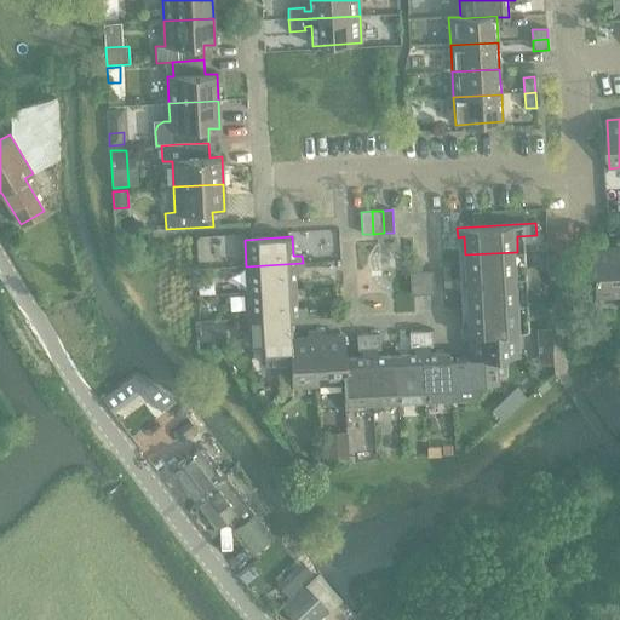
[(619,241),(619,247),(592,248),(595,298),(619,297),(619,241)]
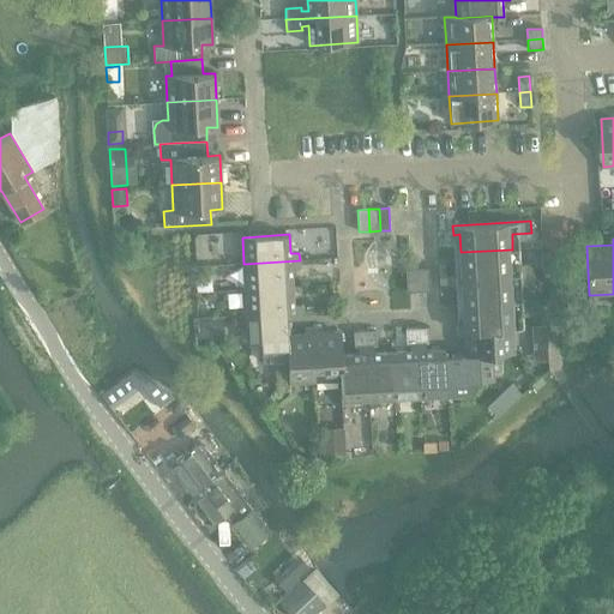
[(512,250),(461,252),(462,278),(534,275),(533,264),(513,265),(512,250)]
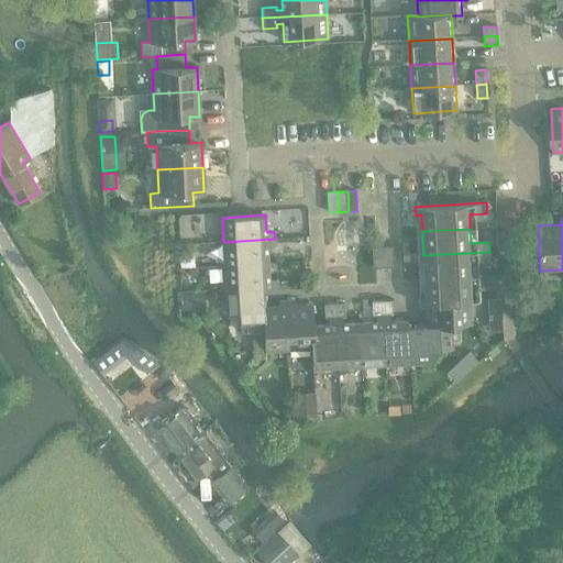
[(275,239),(223,242),(224,265),(268,263),(267,246),(275,245),(275,239)]
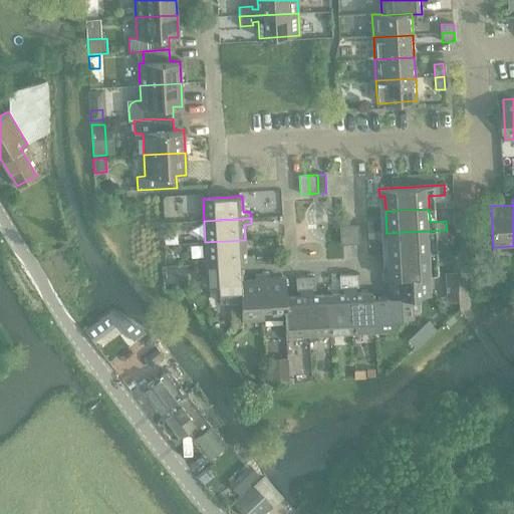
[(339,226),(340,235),(349,235),(349,225),(339,226)]
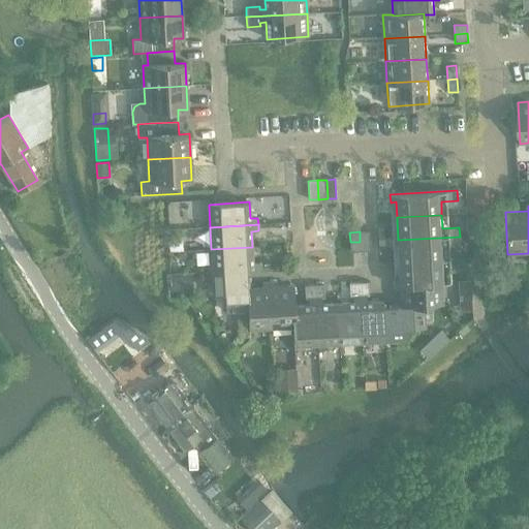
[(369,231),(360,231),(360,242),(370,241),(369,231)]
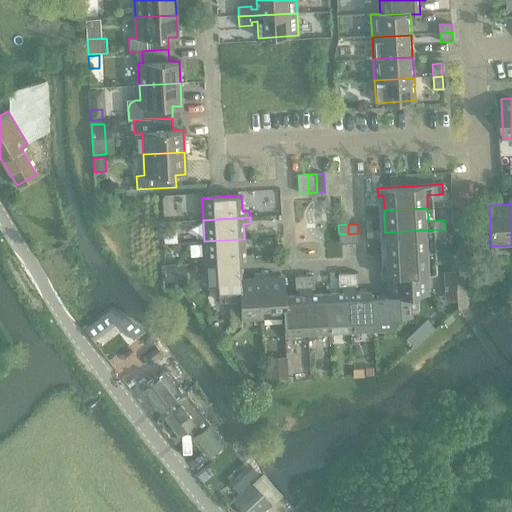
[(445,229),(385,232),(386,254),(436,252),(435,250),(430,250),(429,238),(445,237),(445,229)]
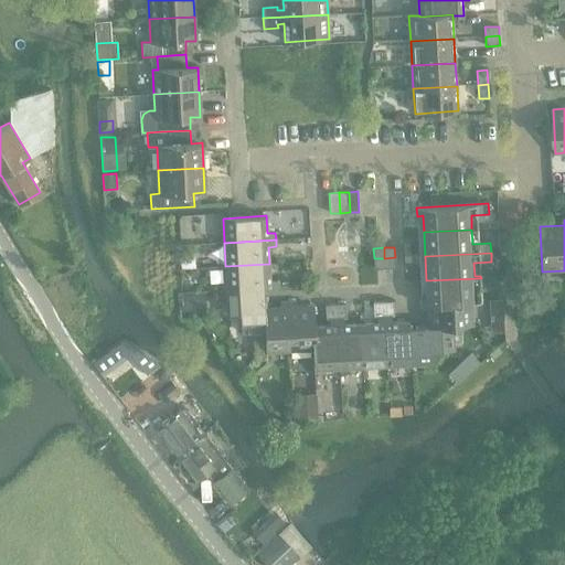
[(395,257),(384,258),(385,268),(395,268),(395,257)]
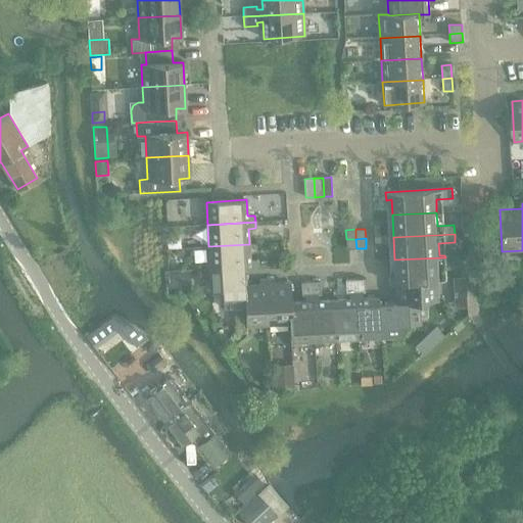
[(355,239),(346,239),(346,249),(357,248),(355,239)]
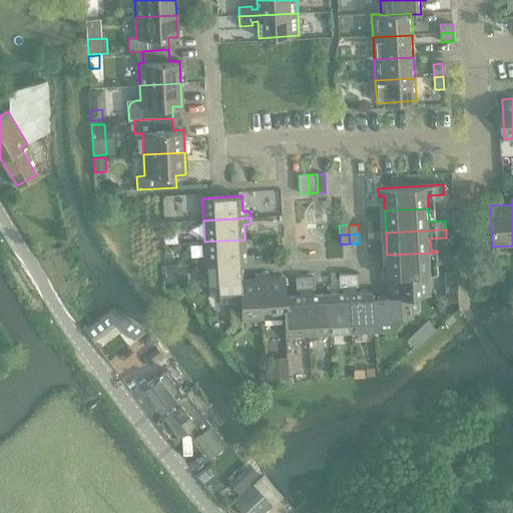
[(244,239),(204,241),(205,265),(239,263),(252,262),(252,254),(245,255),(244,239)]
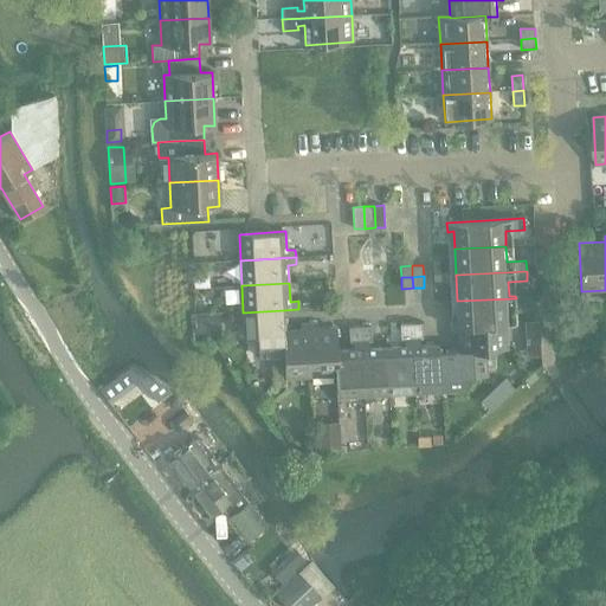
[(451,317),(452,324),(458,324),(517,321),(516,298),(457,301),(458,317),(451,317)]
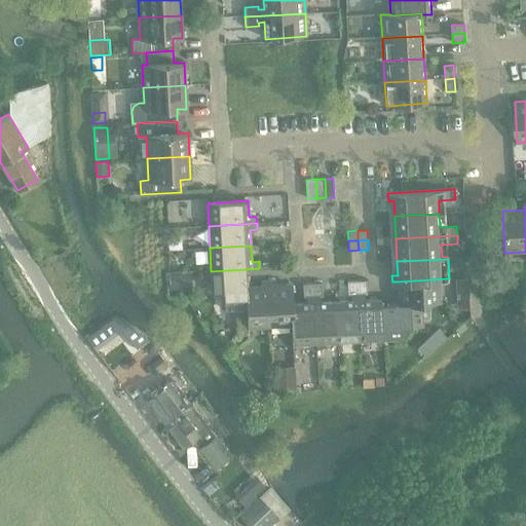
[(246,269),(211,271),(213,293),(224,293),(224,309),(247,308),(246,288),(247,287),(246,269)]
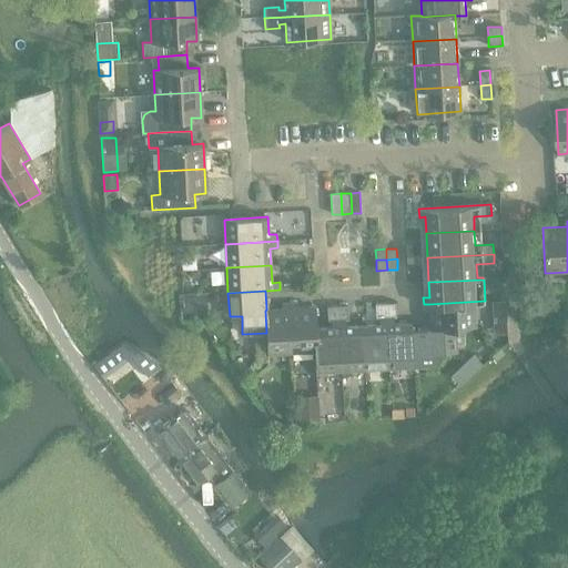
[(205,294),(183,294),(183,312),(206,312),(205,294)]
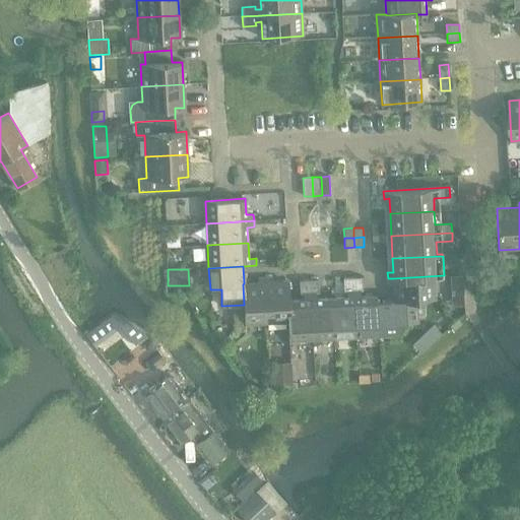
[(444,275),(393,278),(388,278),(388,280),(389,280),(389,284),(394,283),(395,301),(395,302),(416,300),(416,301),(435,300),(434,278),(444,277),(444,275)]
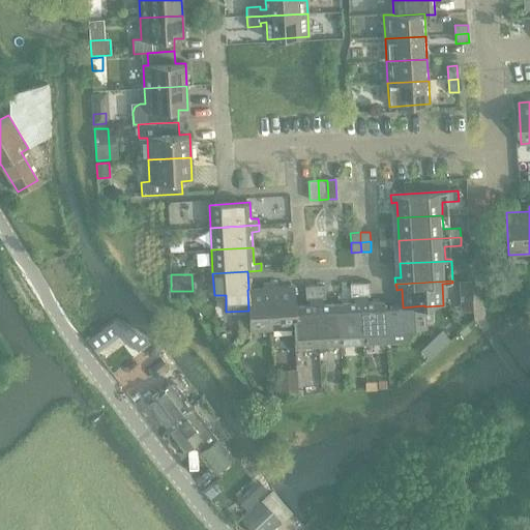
[(472,282),(460,282),(461,297),(473,297),(472,282)]
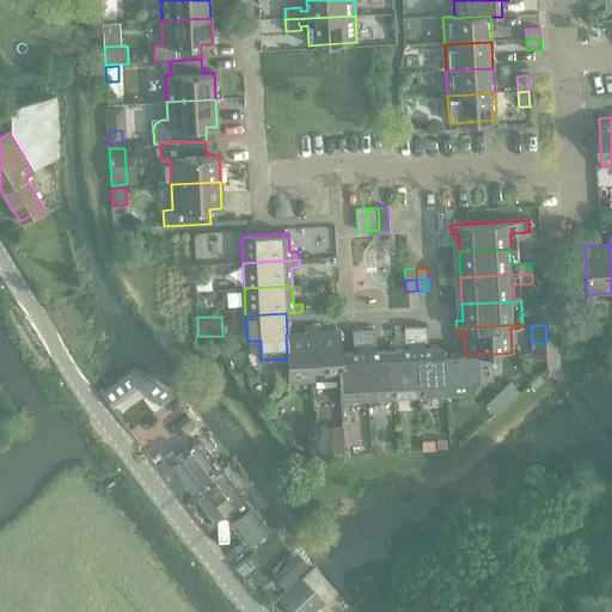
[(320,326),(312,328),(314,380),(340,379),(341,379),(340,354),(341,354),(340,331),(320,332),(320,326)]
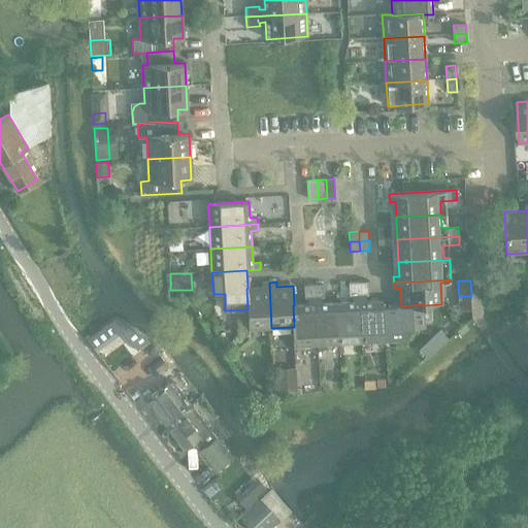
[(353,302),(337,303),(339,343),(362,342),(358,282),(349,283),(350,296),(353,296),(353,302)]
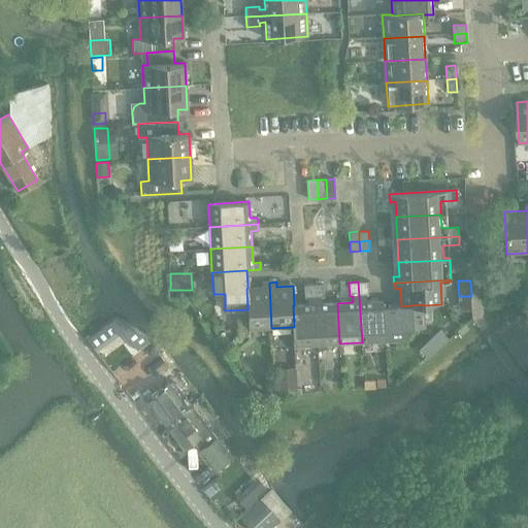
[(367,282),(358,282),(362,342),(385,340),(383,306),(383,300),(365,301),(365,295),(368,295),(367,282)]
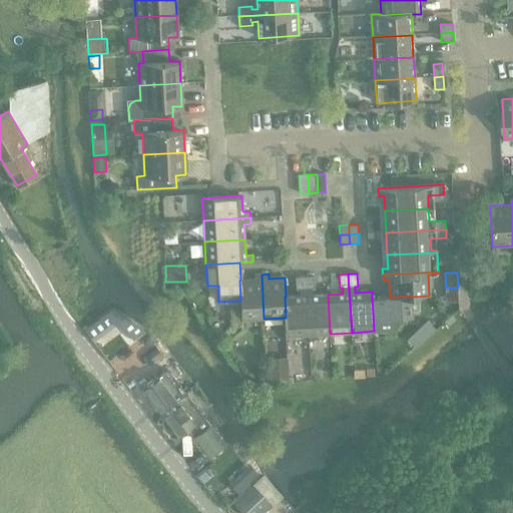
[(240,301),(241,320),(264,319),(262,275),(254,275),(254,280),(240,280),(239,281),(240,301)]
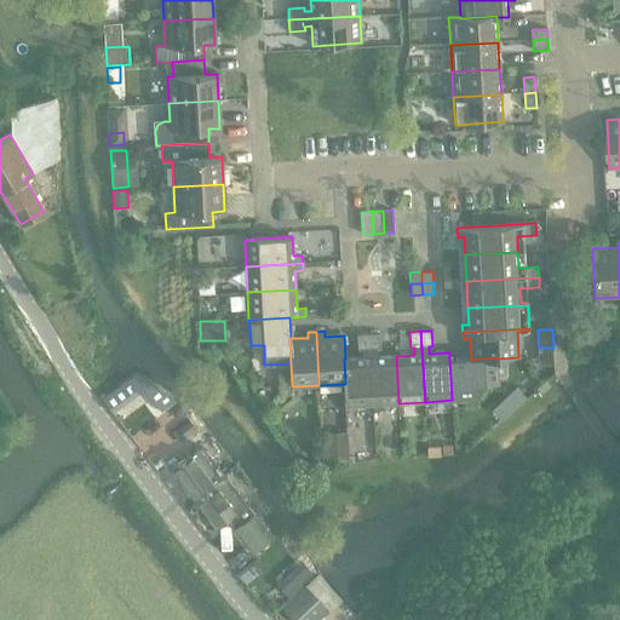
[(379,333),(368,334),(372,405),(399,403),(396,356),(377,356),(377,349),(380,349),(379,333)]
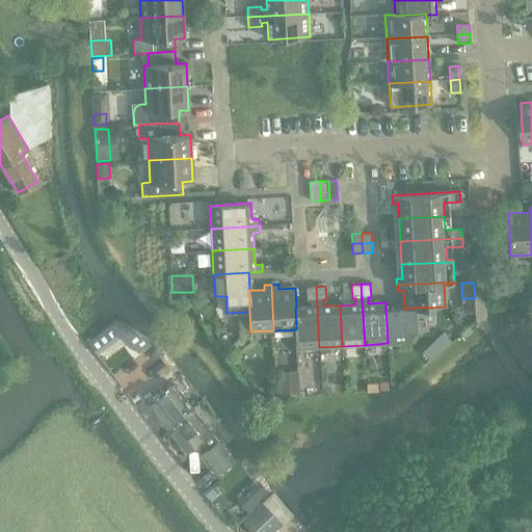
[(296,329),(295,329),(296,349),(319,347),(316,287),(307,287),(307,300),(311,300),(311,307),(296,308),(295,308),(296,329)]
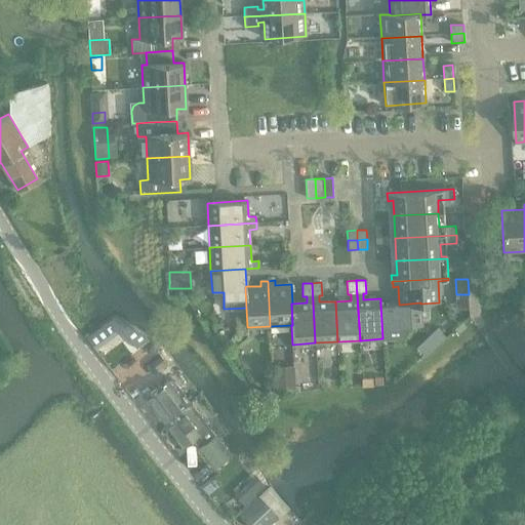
[(399,304),(380,305),(382,338),(405,337),(404,326),(421,325),(420,304),(420,303),(399,305),(399,304)]
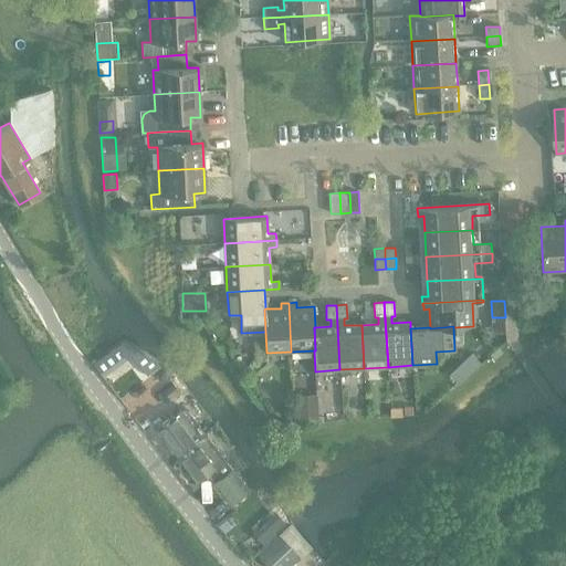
[(472,354),(462,363),(471,373),(482,364),(472,354)]
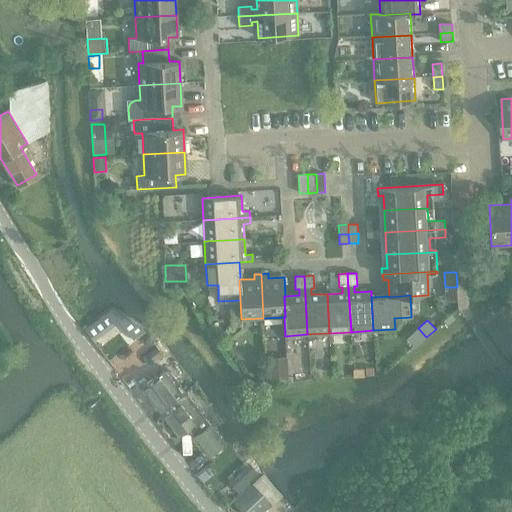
[(374,367),(366,368),(366,376),(374,376),(374,367)]
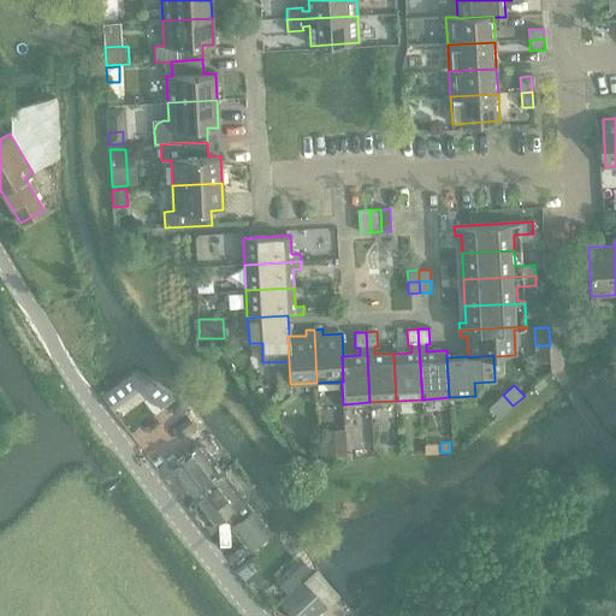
[(169,467),(191,496),(221,472),(200,443),(169,467)]
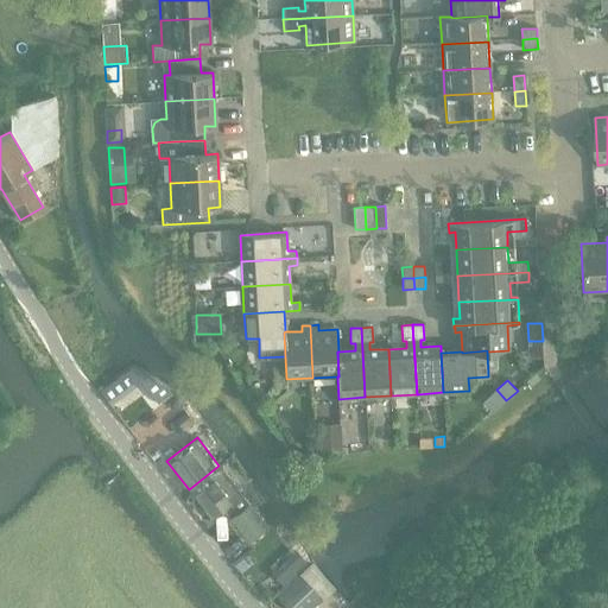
[(341,438),(321,439),(322,454),(342,453),(341,438)]
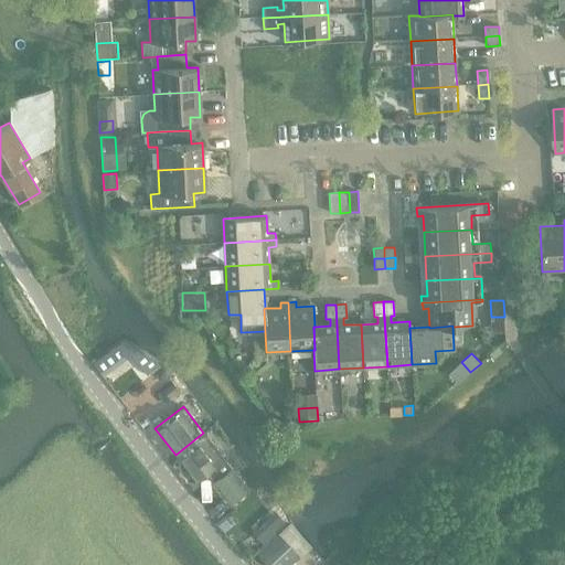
[(203,433),(176,455),(195,480),(213,467),(221,477),(214,482),(231,503),(248,490),(203,433)]
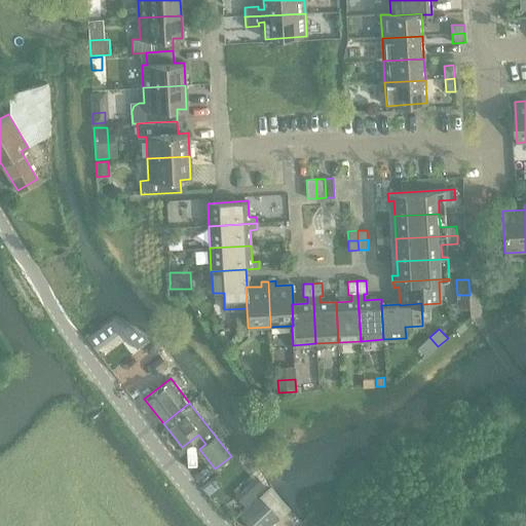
[(247,485),(235,495),(246,506),(256,496),(247,485)]
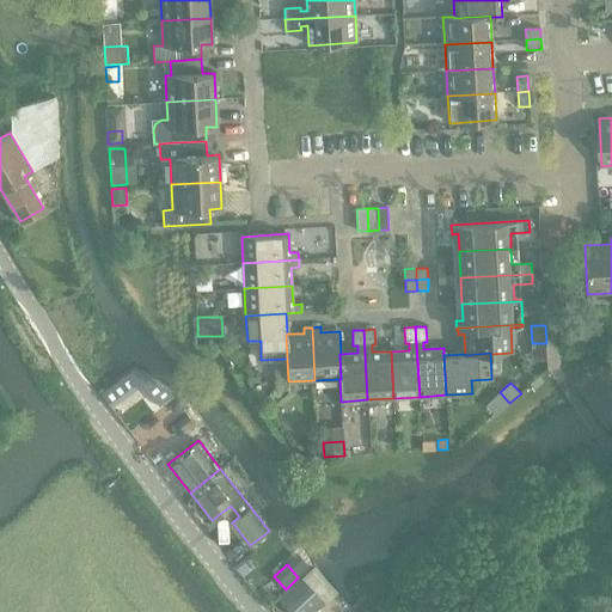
[(303,581),(281,601),(289,611),(312,611),(323,603),(303,581)]
